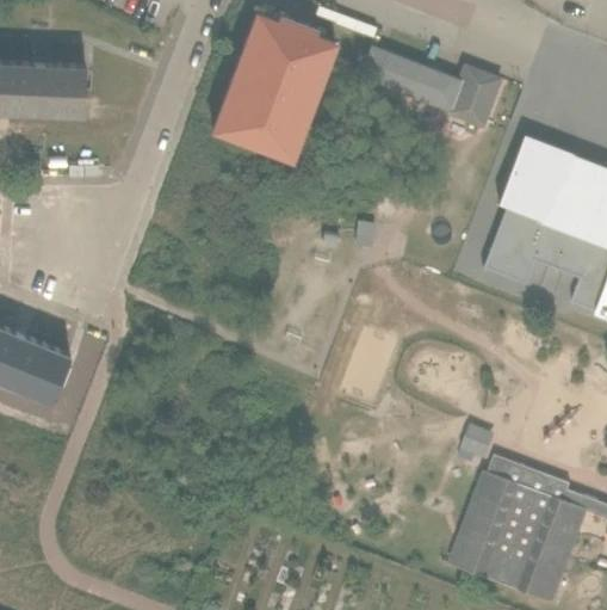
[(282,22),(262,14),(215,136),(292,167),(340,45),(319,36),(321,31),(284,16),(282,22)]
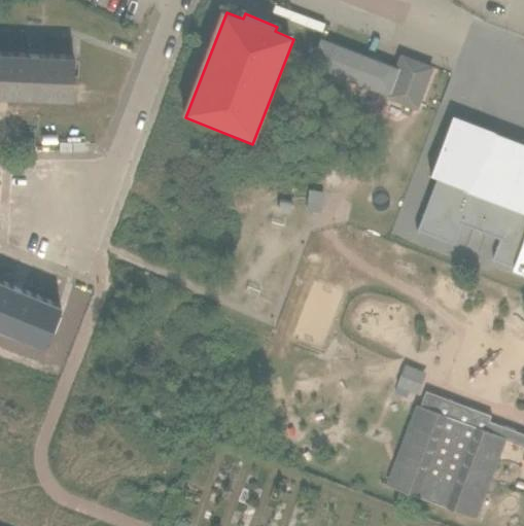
[(321,42),(310,71),(415,111),(430,70),(400,58),(395,71),(321,42)]
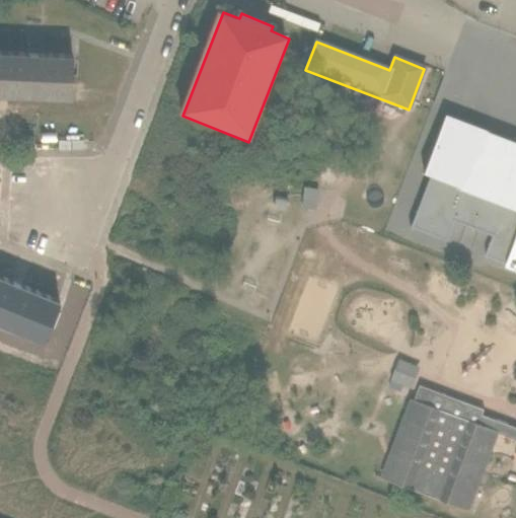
[(32,56),(0,54),(0,98),(75,100),(76,57),(32,56)]
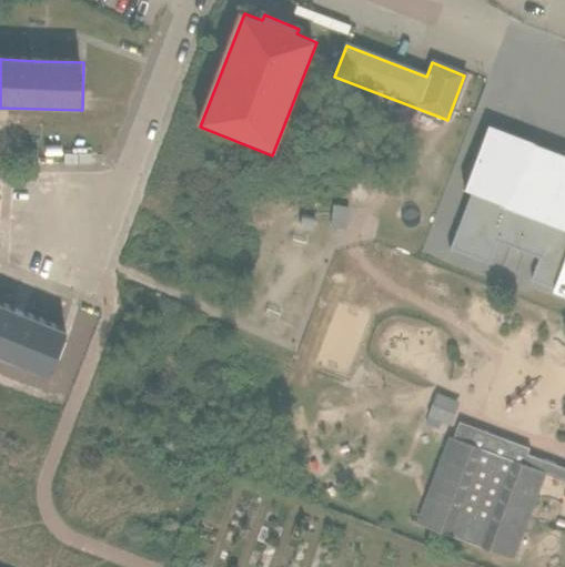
[(564,154),(488,127),(465,189),(471,191),(451,244),(487,259),(495,239),(540,255),(532,279),(564,291),(564,154)]
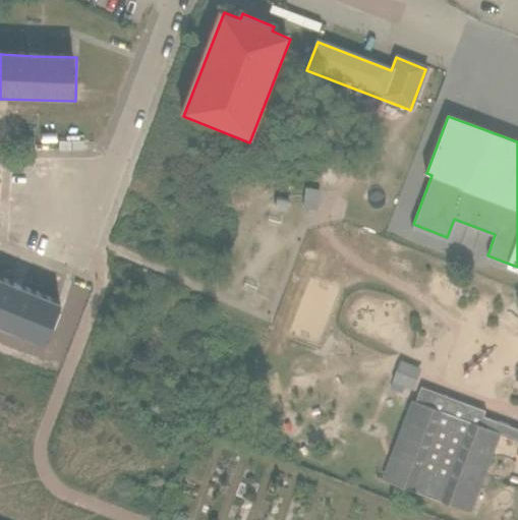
[(17,288),(0,280),(0,325),(43,343),(58,304),(17,288)]
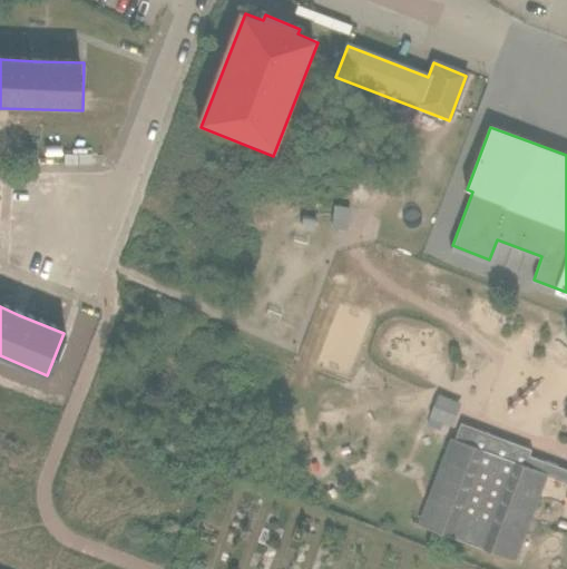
[(438,393),(430,418),(453,425),(461,401),(438,393)]
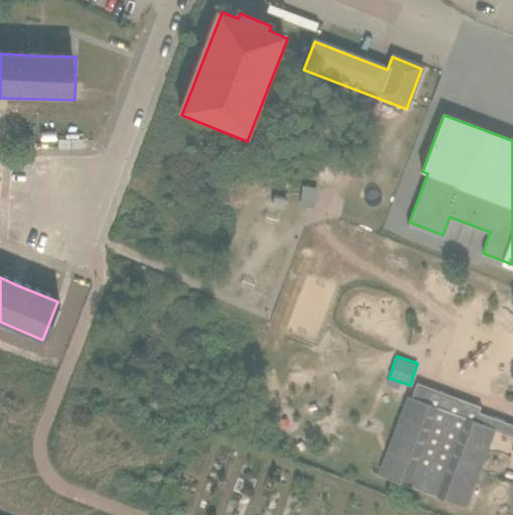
[(470,511),(497,440),(512,446),(512,429),(478,416),(480,411),(419,389),(413,405),(407,402),(378,476),(470,511)]
